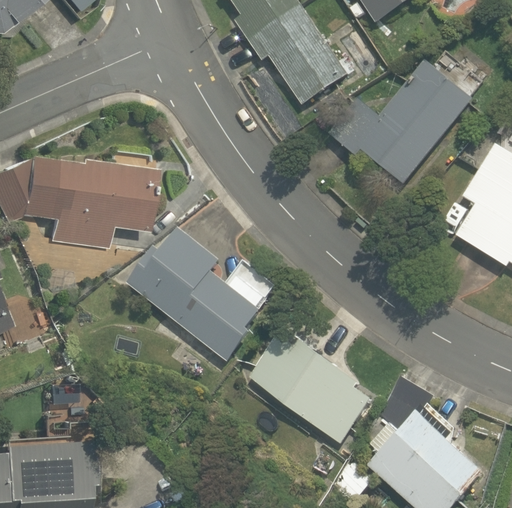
[(54,0),(0,0),(0,37),(17,39),(54,0)]
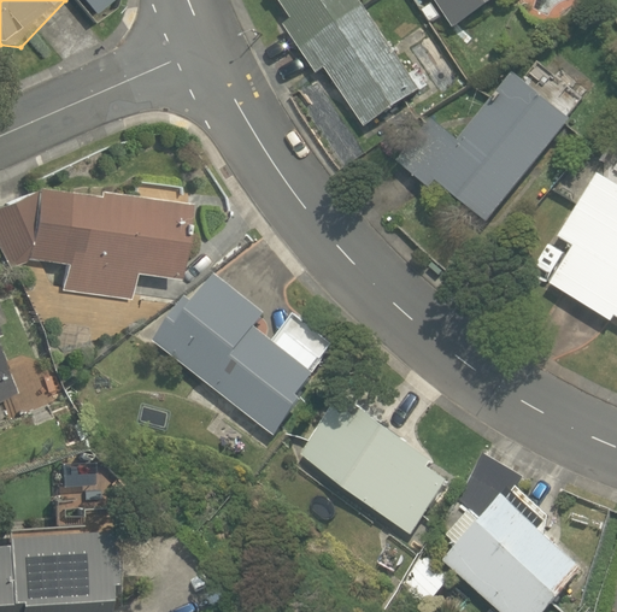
[(356,0),(264,0),(356,133),(417,90),(356,0)]
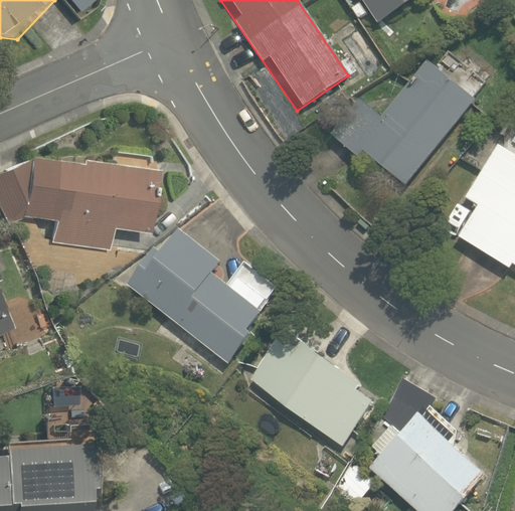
[(356,0),(373,24),(410,0),(356,0)]
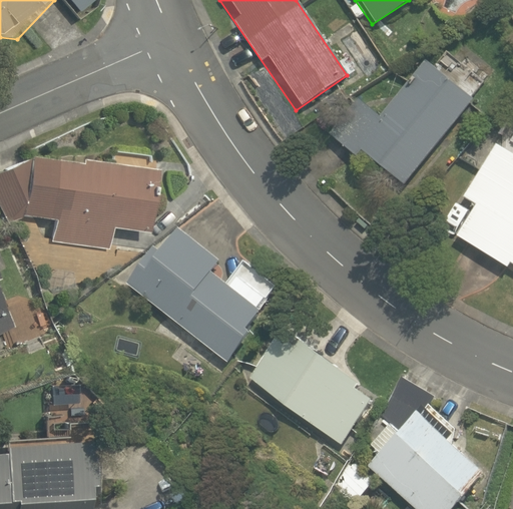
[(433,0),(431,23),(480,28),(483,0),(433,0)]
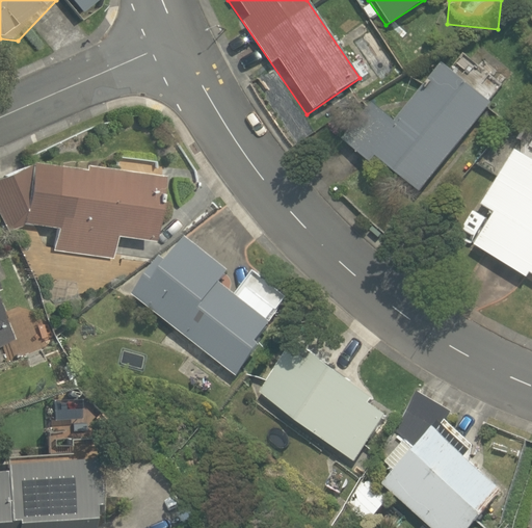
[(408,202),(507,78),(476,53),(454,80),(440,69),(393,127),(367,106),(337,144),(408,202)]
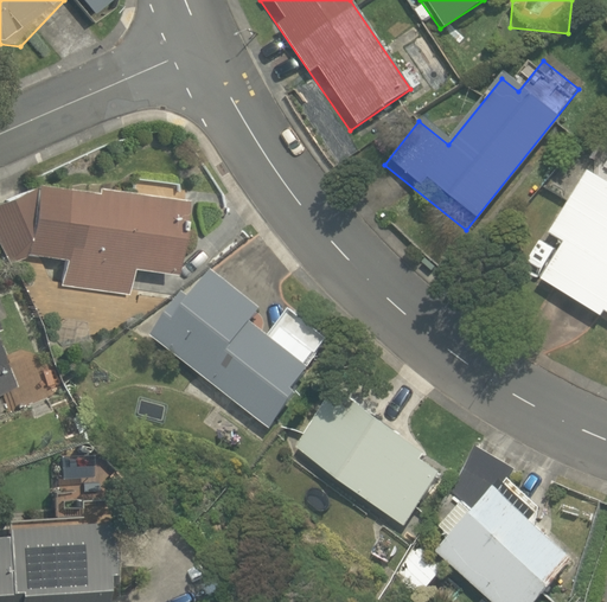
[(528,287),(596,326),(601,319),(606,322),(606,189),(574,170),(534,239),(550,249),(536,274),(528,287)]
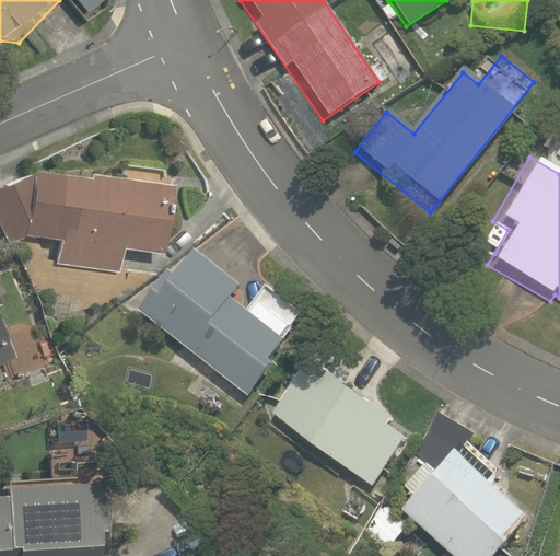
[(42,240),(51,241),(48,273),(115,279),(117,247),(154,251),(161,185),(48,174),(0,189),(0,252),(43,239),(42,240)]
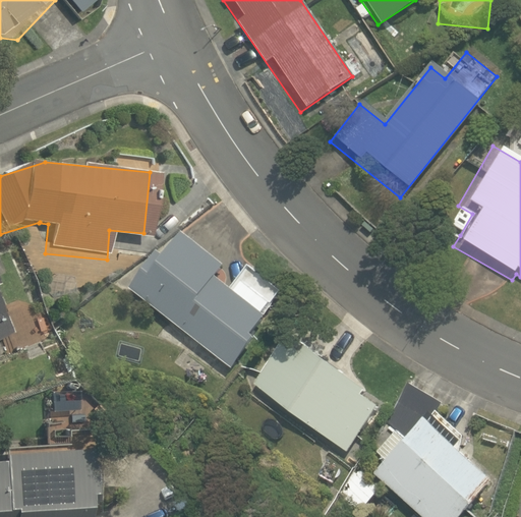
[(182,226),(132,286),(229,366),(286,297),(248,265),(230,287),(215,275),(226,263),(182,226)]
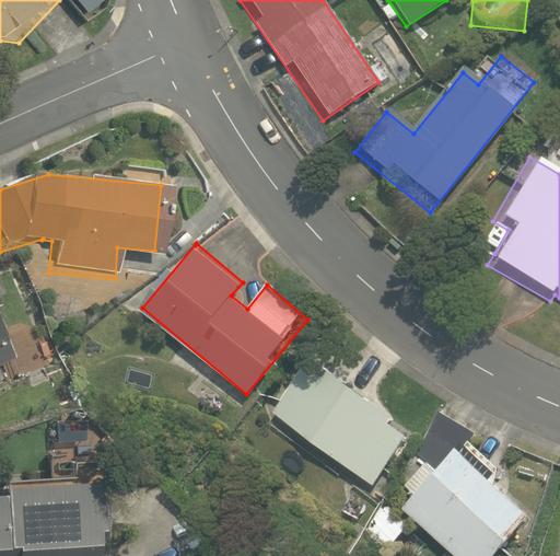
[(0,336),(0,374),(13,370),(0,336)]
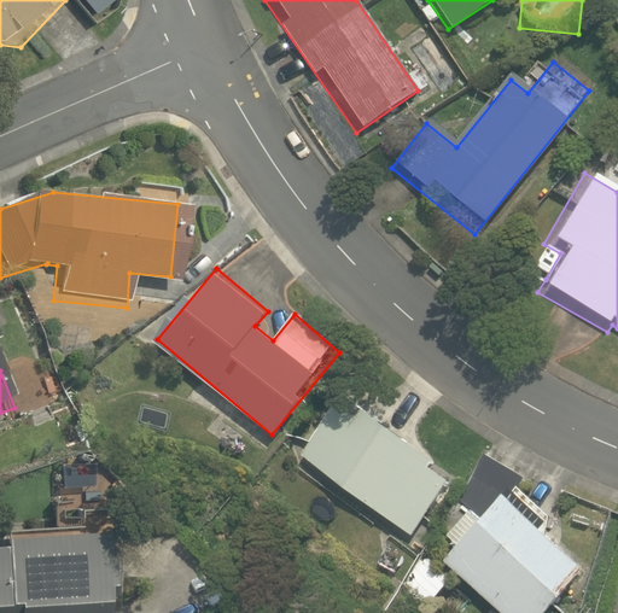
[(340,390),(297,455),(408,533),(453,471),(340,390)]
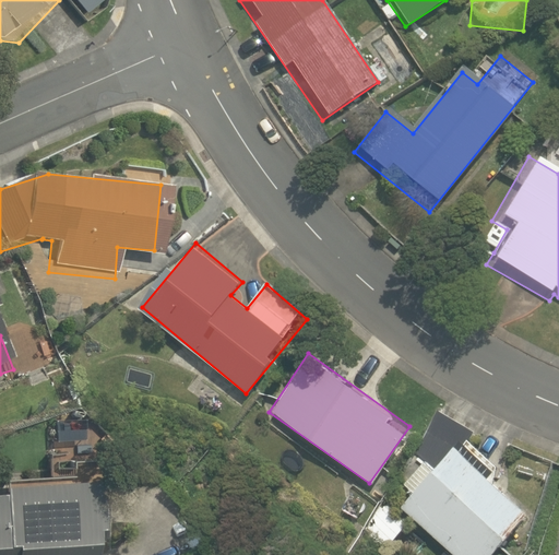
[(476,425),(439,408),(412,463),(432,474),(404,507),(456,554),(490,554),(526,515),(462,456),(476,425)]
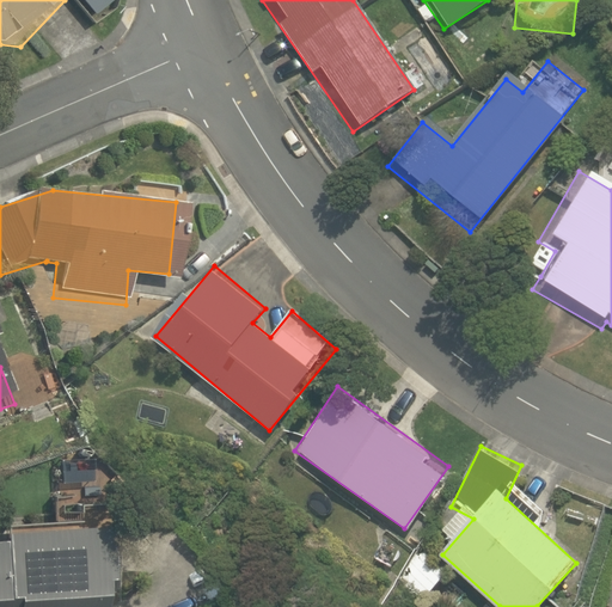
[(96,515),(0,522),(0,606),(104,606),(96,515)]
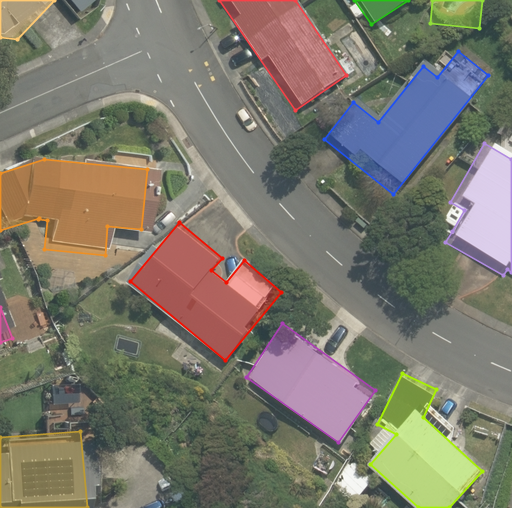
[(375,479),(351,460),(330,487),(355,506),(375,479)]
